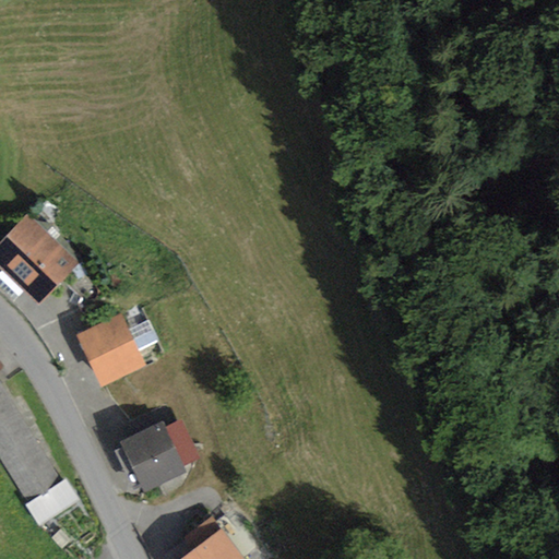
[(79,261),(26,213),(0,239),(0,269),(1,270),(24,290),(37,304),(79,261)]
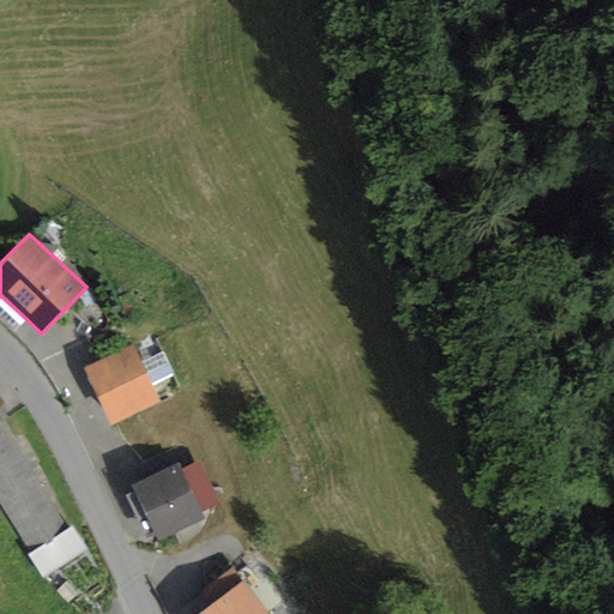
[(26,319),(1,296),(0,298),(0,318),(14,332),(26,319)]
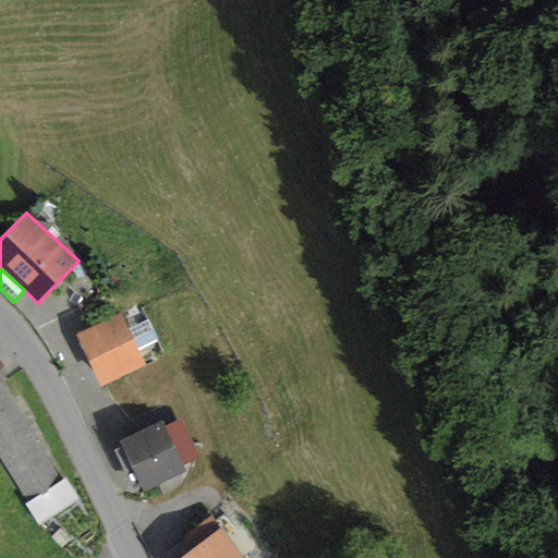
[(129,327),(121,313),(76,332),(100,386),(146,366),(138,350),(129,327)]
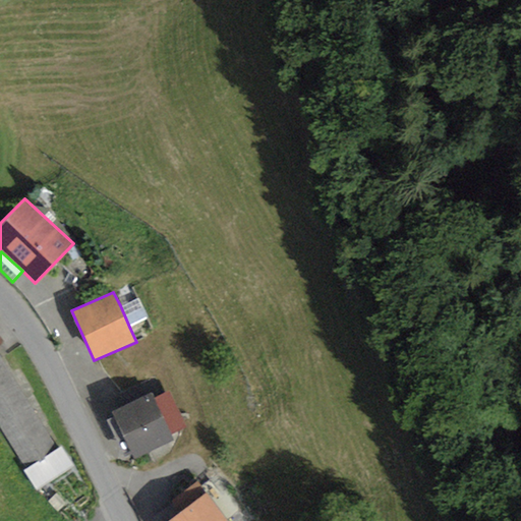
[(138,297),(120,305),(129,327),(148,317),(138,297)]
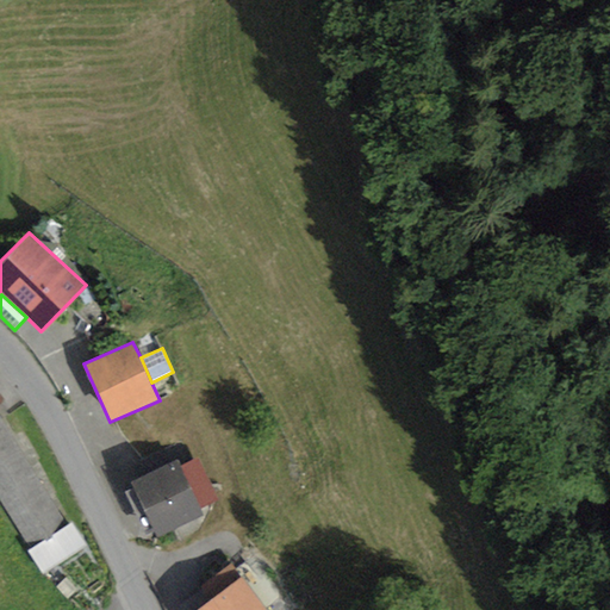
[(6,419),(0,422),(0,497),(30,548),(27,549),(43,574),(91,547),(73,517),(67,521),(6,419)]
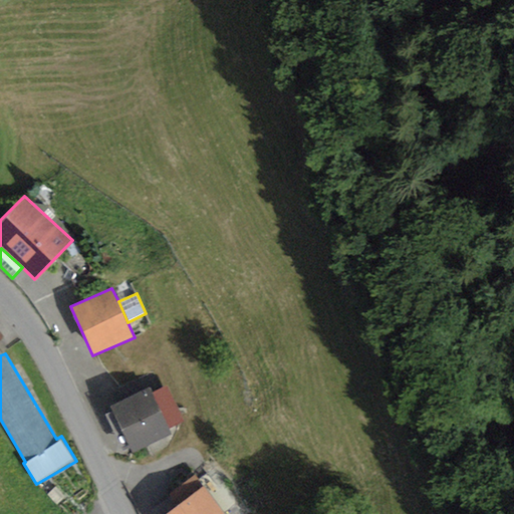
[(121,400),(109,405),(132,452),(172,434),(169,427),(152,392),(151,390),(158,387),(151,371),(115,389),(121,400)]
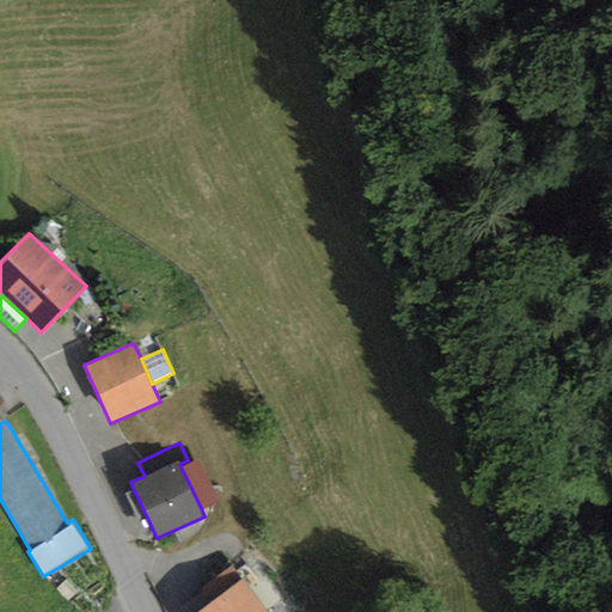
[(199,458),(181,466),(201,508),(218,501),(199,458)]
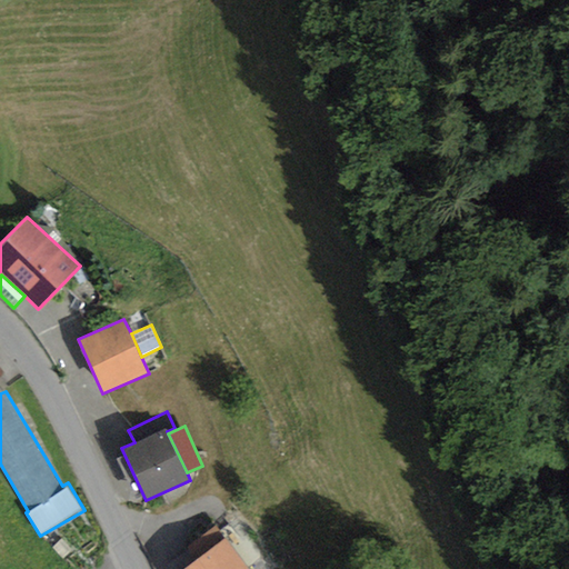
[(247,568),(215,526),(187,546),(195,557),(179,568),(247,568)]
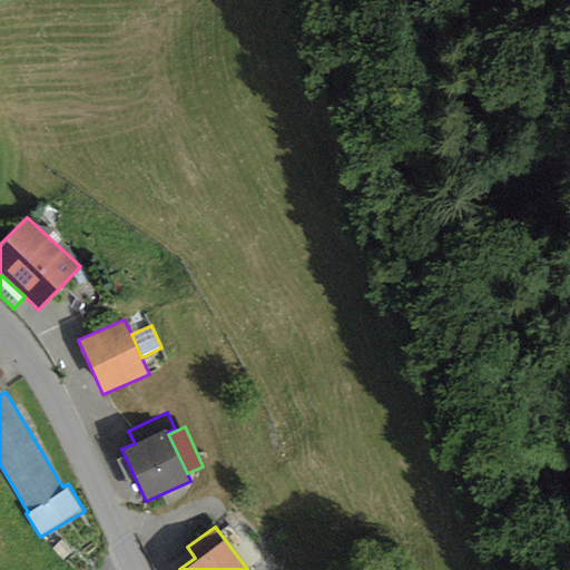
[(179,569),(195,558),(187,547),(166,563),(170,569),(179,569)]
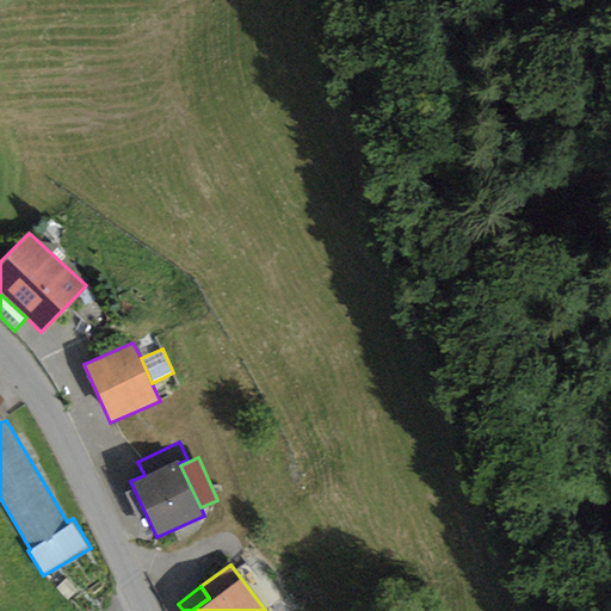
All buildings are outlined.
